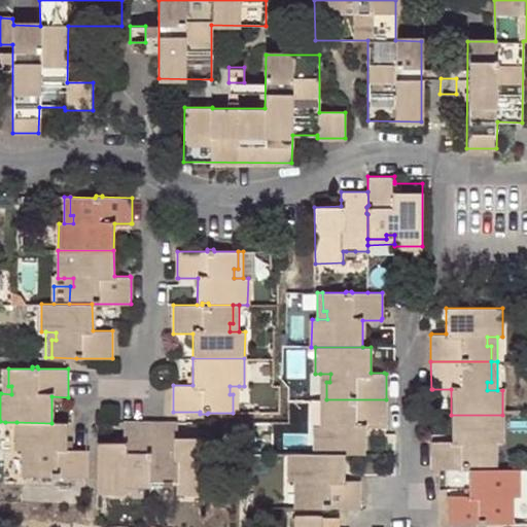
[(8,386),(8,369),(2,369),(1,393),(11,394),(11,386),(8,386)]
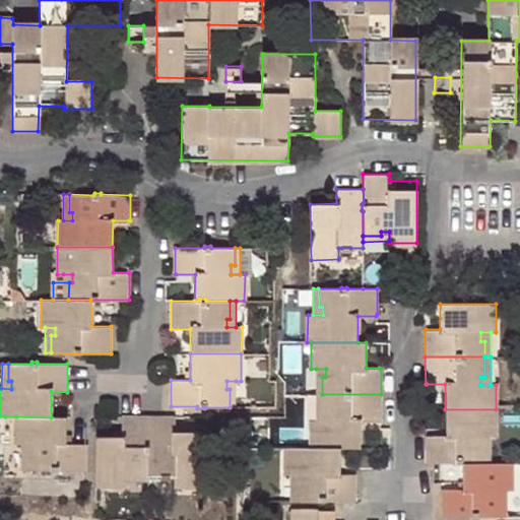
[(316,369),(317,394),(322,394),(322,377),(325,377),(326,369),(316,369)]
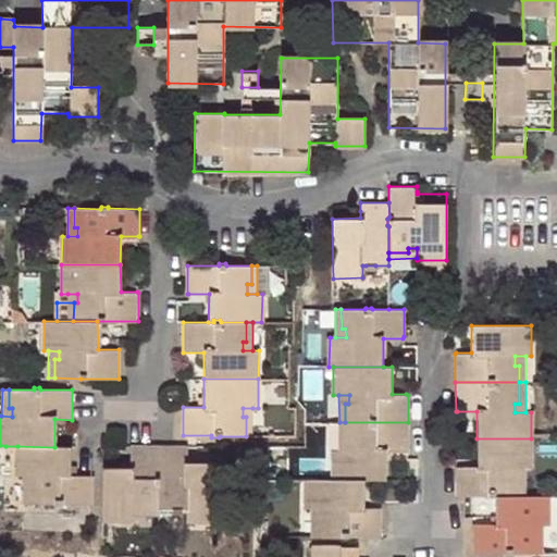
[(246,417),(246,436),(252,436),(252,408),(243,408),(243,417),(246,417)]
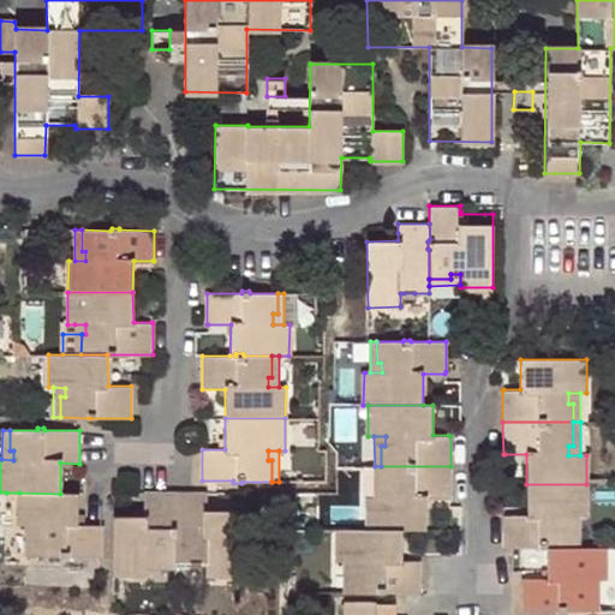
[(448,500),(451,497),(451,466),(381,466),(381,487),(386,487),(384,497),(375,497),(368,497),(368,530),(402,530),(425,530),(425,499),(448,500)]
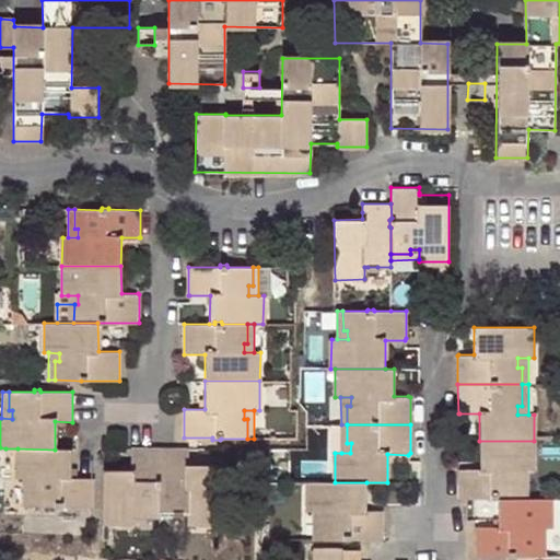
[(347,443),(347,424),(341,424),(341,453),(350,453),(351,443),(347,443)]
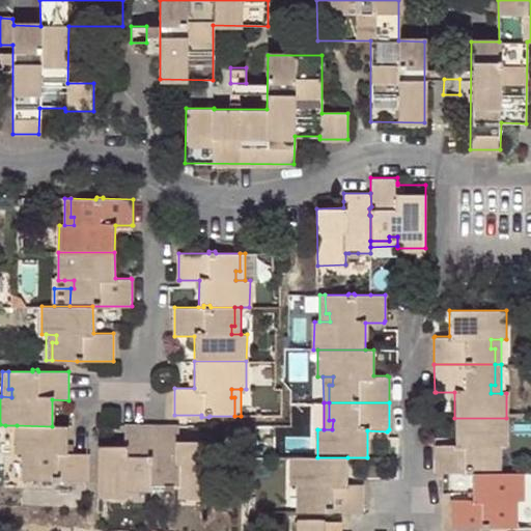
[(470,473),(472,473),(496,473),(496,455),(492,455),(492,447),(501,447),(506,447),(506,418),(454,418),(455,445),(437,445),(435,445),(436,472),(441,473),(464,473),(464,474),(470,474),(470,473)]
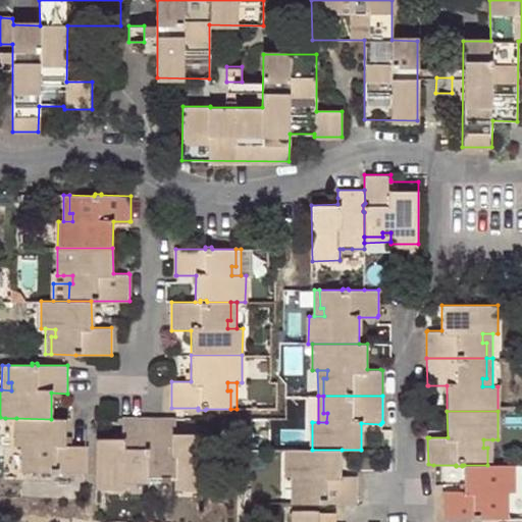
[(96,437),(96,486),(123,487),(123,482),(123,472),(132,473),(132,476),(150,476),(150,455),(152,453),(152,448),(150,447),(150,417),(122,416),(122,418),(121,437),(96,437)]
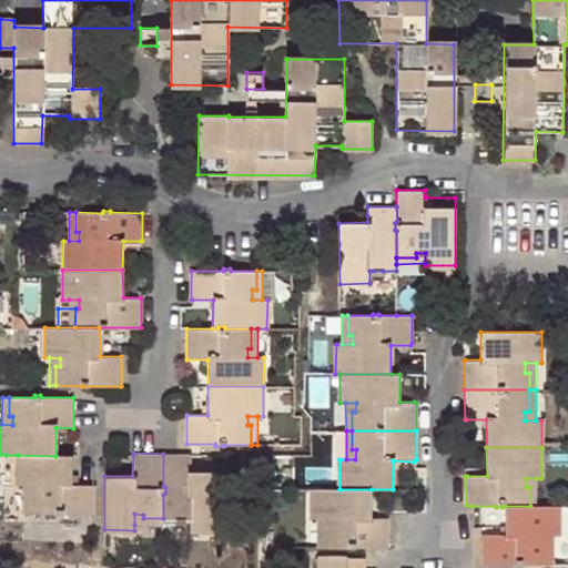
[(163,495),(163,518),(175,518),(185,518),(190,519),(190,530),(220,531),(220,470),(191,470),(191,455),(191,454),(163,454),(163,486),(165,487),(165,493),(163,495)]
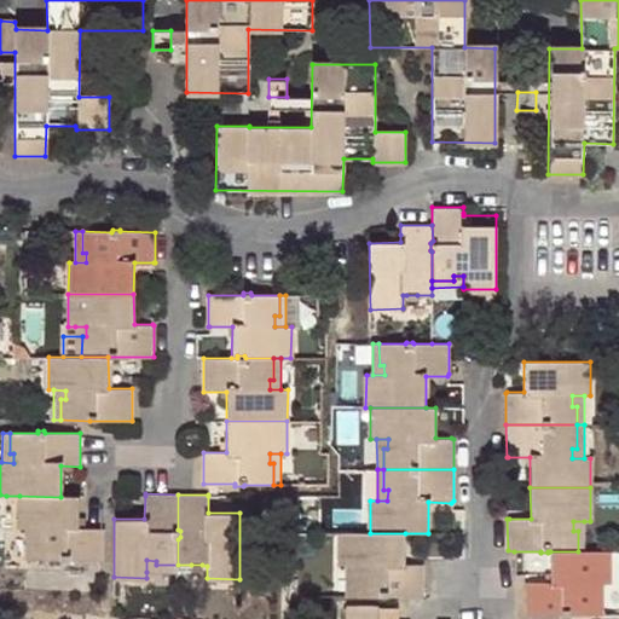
[(62,560),(69,560),(103,560),(103,528),(79,527),(79,508),(79,497),(61,497),(19,496),(19,528),(25,528),(36,528),(36,538),(33,538),(32,559),(62,560)]
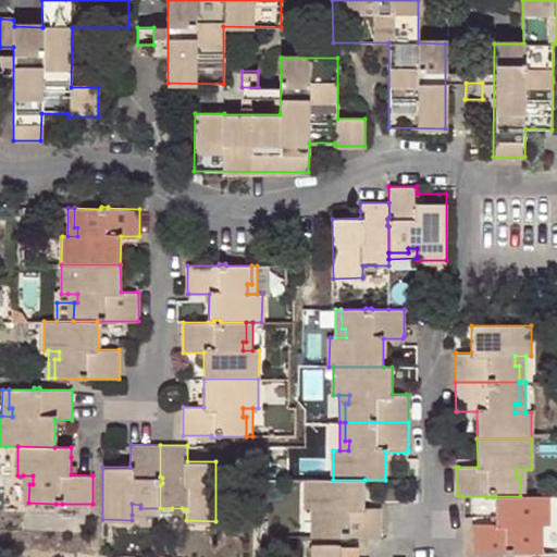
[(520,478),(520,496),(527,496),(525,469),(516,469),(516,478),(520,478)]
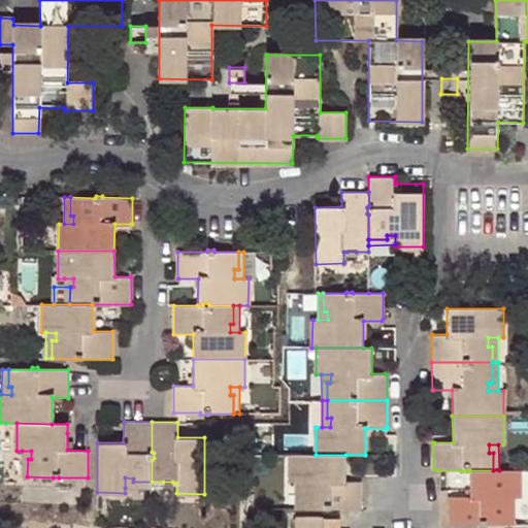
[(22,451),(22,476),(27,476),(28,459),(31,459),(31,451),(22,451)]
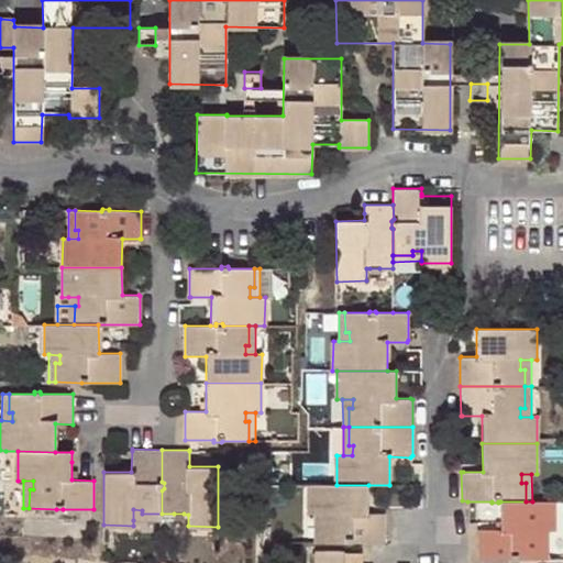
[(368,485),(337,485),(308,485),(308,514),(313,514),(323,514),(324,522),(319,522),(320,542),(344,543),(345,543),(351,543),(352,542),(383,542),(383,514),(368,514),(368,485)]
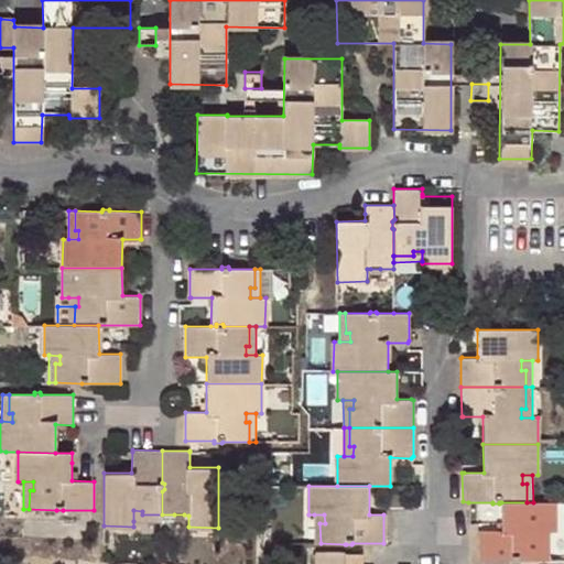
[(555,532),(554,502),(533,502),(527,502),(501,502),(501,530),(480,530),(478,530),(479,561),(510,561),(510,562),(518,562),(519,561),(543,561),(543,541),(540,541),(540,532),(550,533),(555,532)]
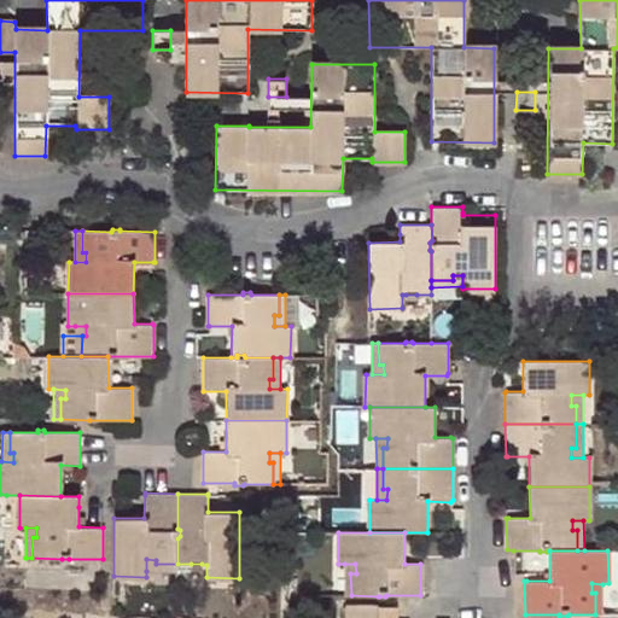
[(146,571),(178,572),(178,564),(156,564),(156,560),(146,559),(146,571)]
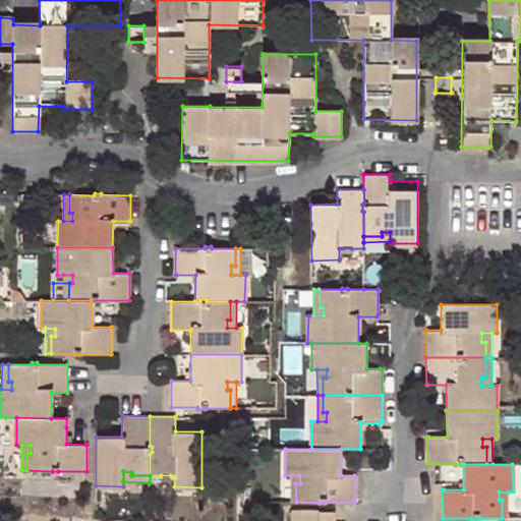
[(290,475),(290,502),(296,502),(295,483),(300,483),(299,475),(290,475)]
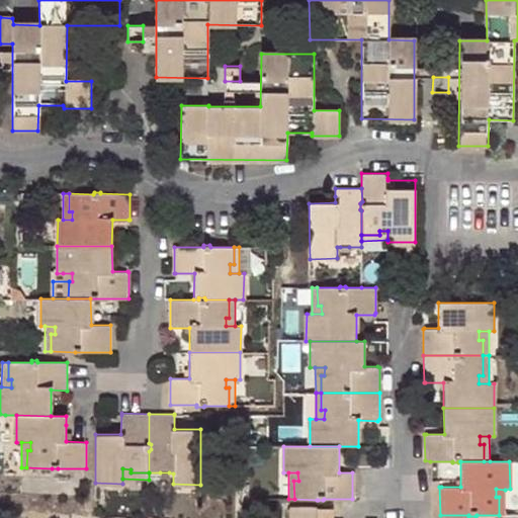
[(499,497),(499,515),(505,515),(505,490),(496,489),(496,497),(499,497)]
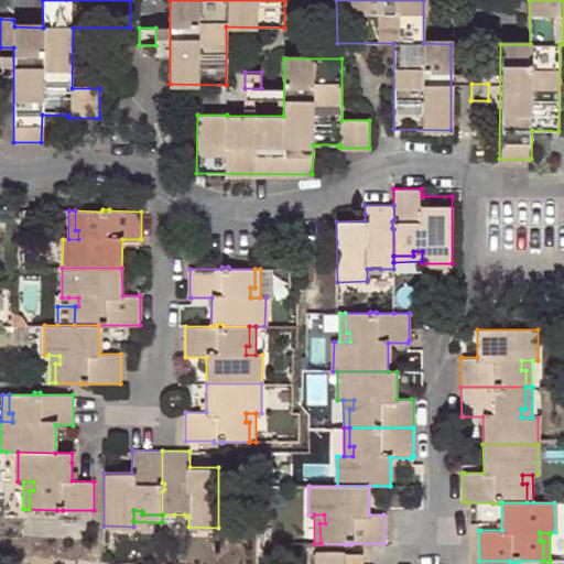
[(344,563),(345,552),(315,552),(315,563),(344,563)]
